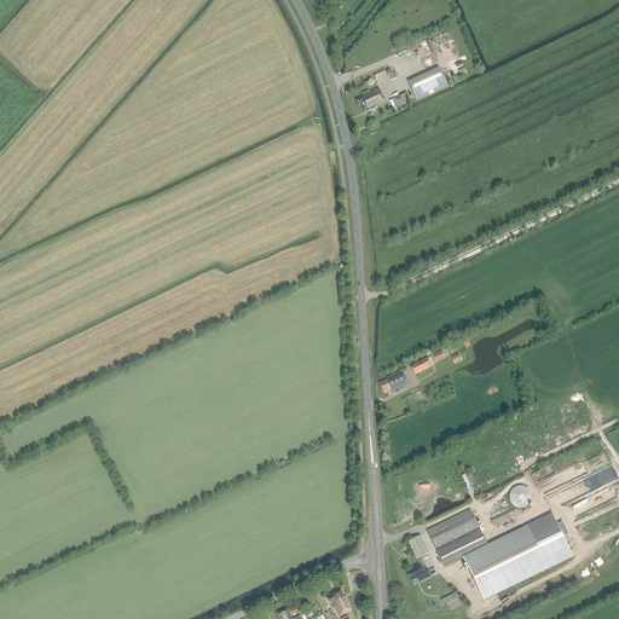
[(420,59),(426,70),(437,65),(432,53),(420,59)]
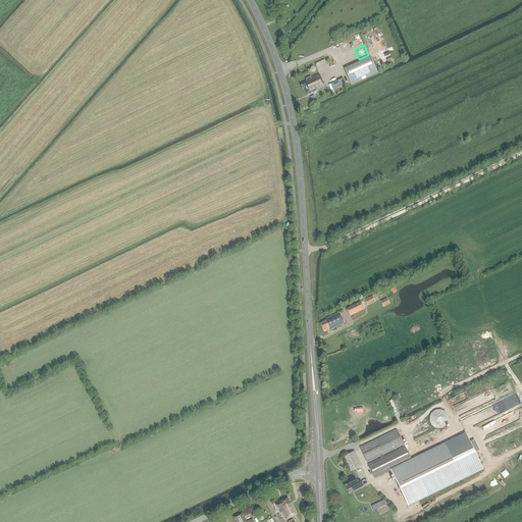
[(380,52),(383,60),(394,56),(390,47),(380,52)]
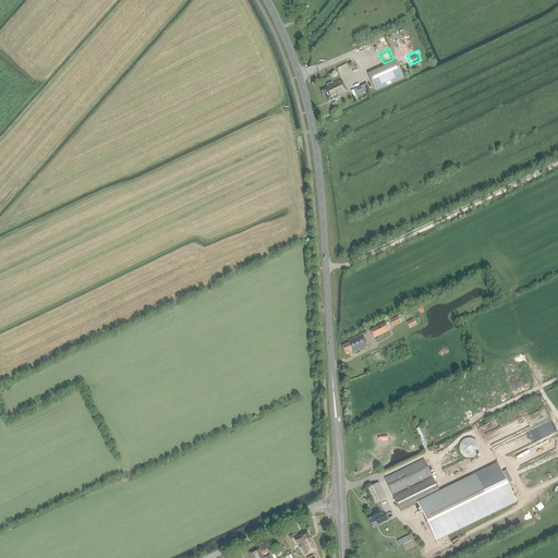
[(370,75),(376,91),(403,79),(396,63),(370,75)]
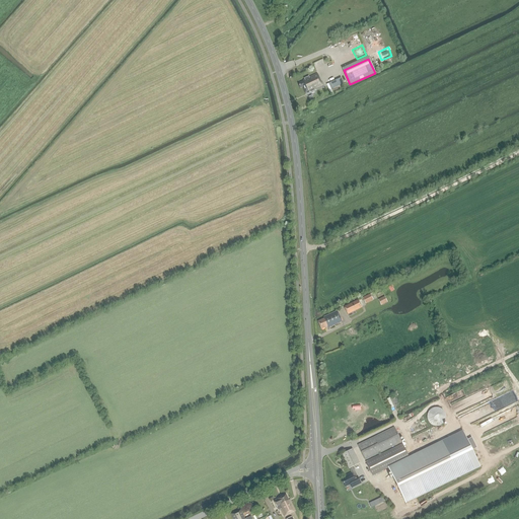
[(307,93),(322,86),(317,74),(303,80),(303,81),(298,84),(300,88),(302,87),(305,94),(307,93)]
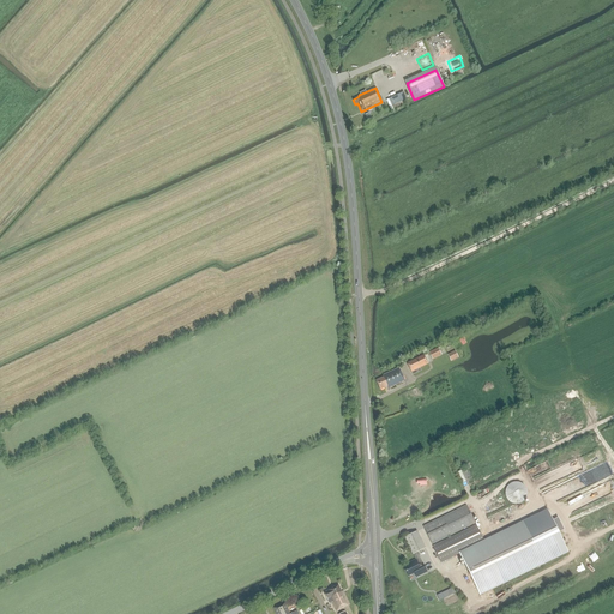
[(441,355),(438,348),(429,353),(433,360),(441,355)]
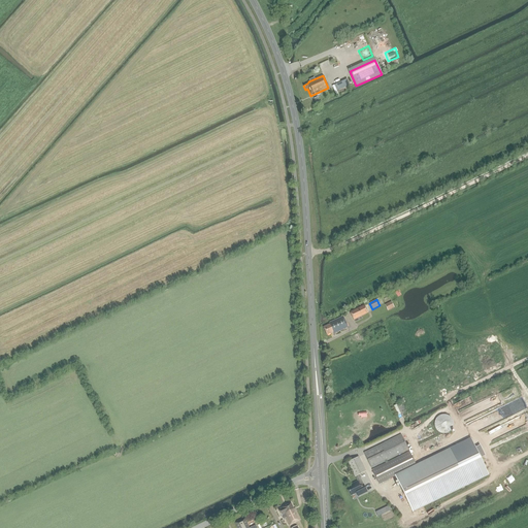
[(391,301),(385,305),(388,310),(394,307),(391,301)]
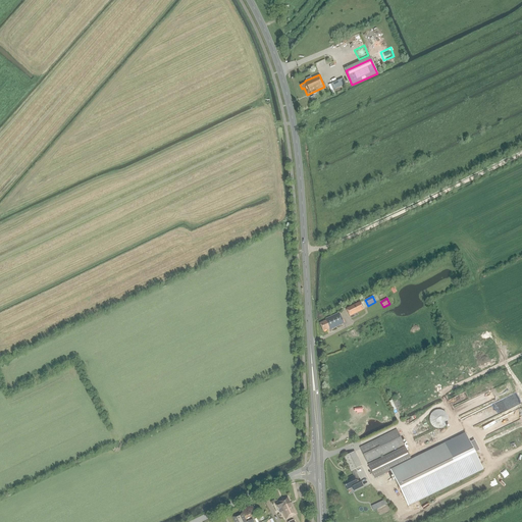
[(347,309),(350,316),(364,309),(360,302),(347,309)]
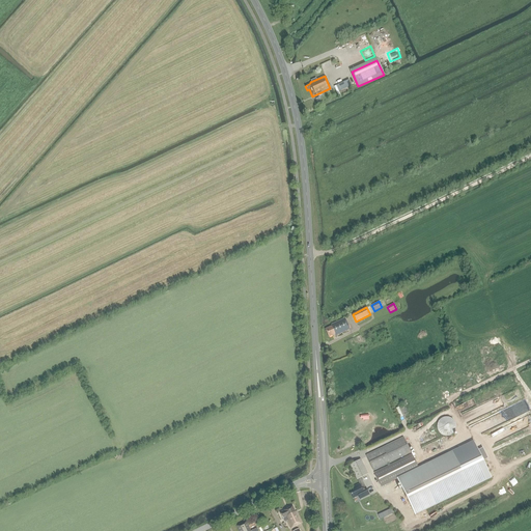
[(344,318),(331,325),(332,327),(326,329),(329,337),(335,334),(336,335),(350,329),(344,318)]
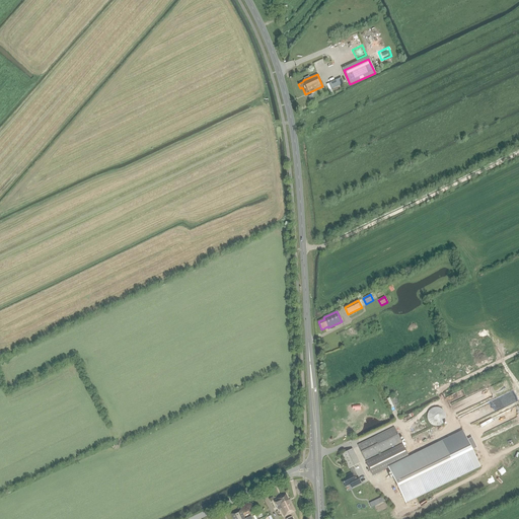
[(445,421),(445,420),(446,418),(446,417),(445,416),(445,414),(445,413),(444,412),(443,411),(442,410),(441,409),(439,409),(438,408),(437,408),(435,408),(434,408),(433,409),(431,410),(430,411),(429,412),(428,413),(428,415),(427,416),(427,417),(427,419),(428,420),(428,421),(429,423),(430,424),(431,425),(432,425),(433,426),(435,426),(436,426),(437,426),(439,426),(440,426),(441,425),(442,424),(443,423),(444,422),(445,421)]
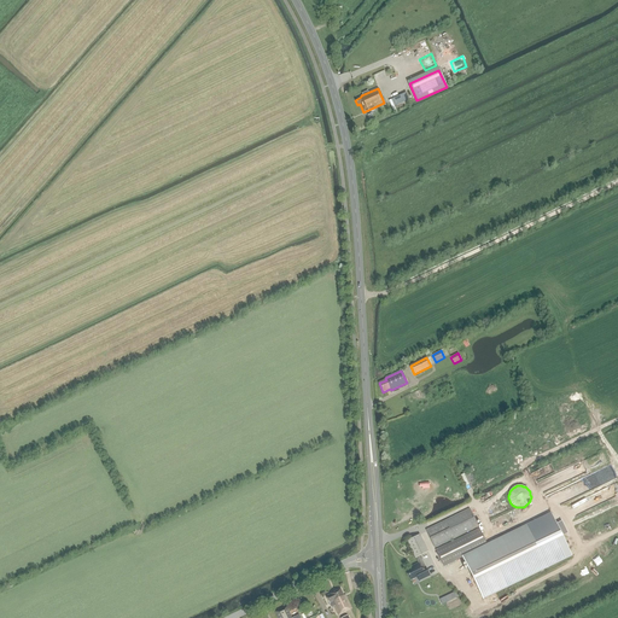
[(452,542),(436,551),(443,566),(462,558),(483,599),(571,555),(551,514),(488,546),(479,529),(454,541),(453,538),(478,526),(470,508),(426,530),(435,548),(450,540),(452,542)]
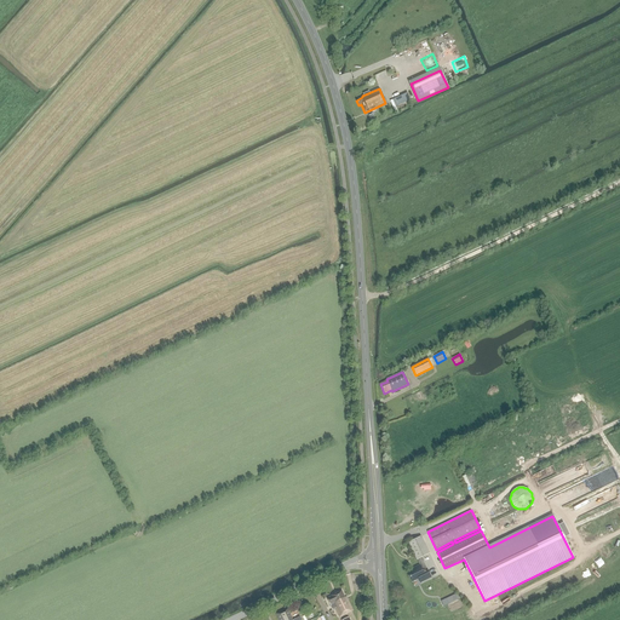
[(417,560),(430,554),(422,537),(408,543),(417,560)]
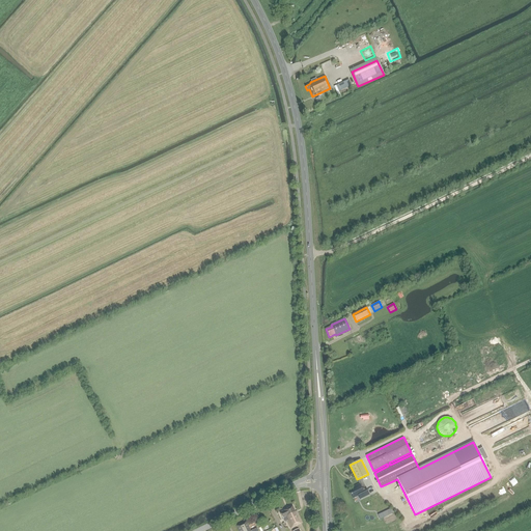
[(361,499),(369,495),(365,486),(361,488),(359,484),(355,486),(355,487),(350,491),(353,498),(358,496),(359,498),(360,499),(361,499)]
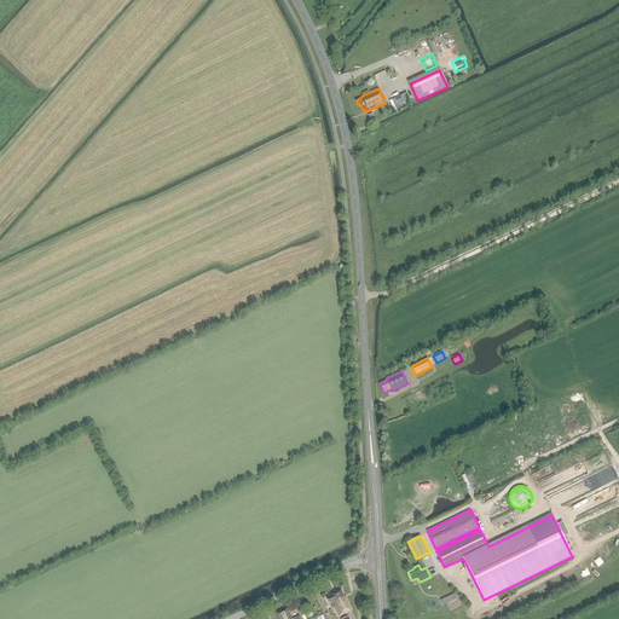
[(330,605),(333,608),(335,607),(340,617),(348,612),(347,612),(352,609),(346,596),(345,596),(341,590),(330,595),(330,596),(327,597),(330,605)]
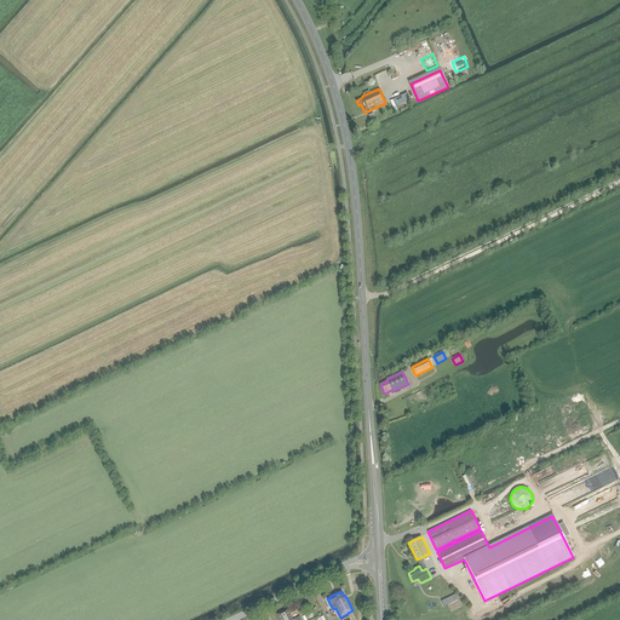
[(300,619),(299,616),(292,619),(287,609),(281,612),(281,613),(277,614),(279,619),(300,619)]
